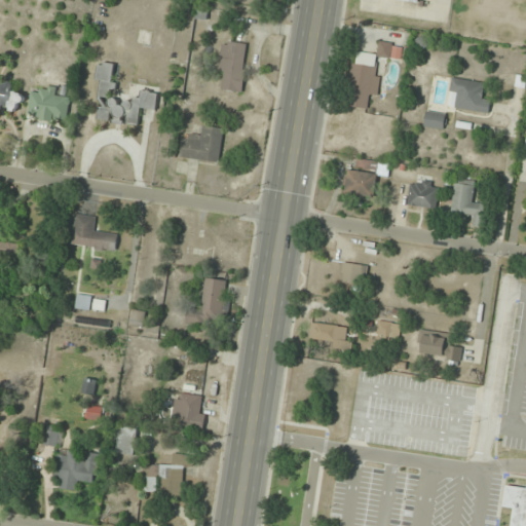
[(247,42),(222,40),(219,72),(224,73),(222,90),(242,92),(247,42)]
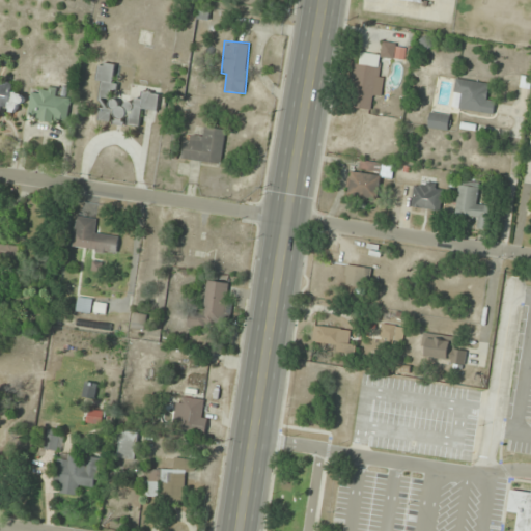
[(384,57),(404,59),(406,46),(384,44),(383,55),(356,52),(351,107),(371,109),(372,95),(380,96),(384,57)]
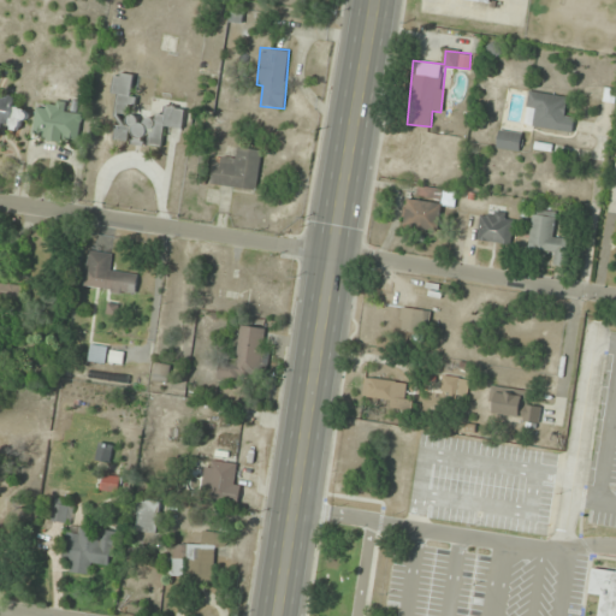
[(112,142),(164,148),(165,128),(184,129),(187,107),(165,105),(164,118),(134,114),(137,75),(119,72),(112,142)]
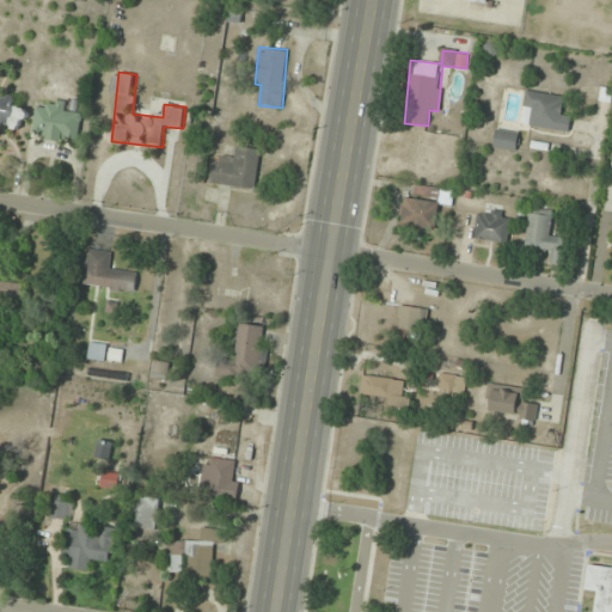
[(0,127),(5,121),(17,132),(30,116),(1,91),(0,92),(0,127)]
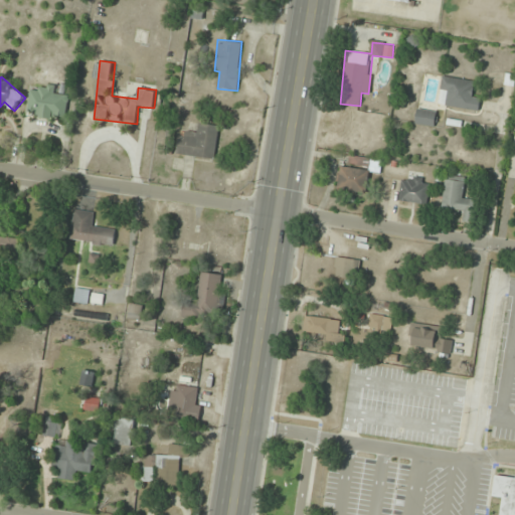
[(448,107),(478,111),(481,94),(472,93),(474,80),(443,76),(441,93),(450,94),(448,107)]
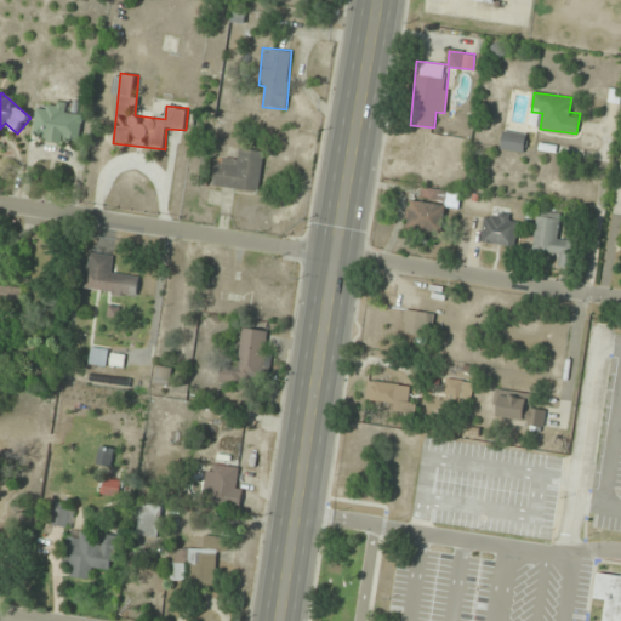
[(80,143),(83,114),(68,113),(69,102),(51,101),(50,110),(36,109),(34,140),(80,143)]
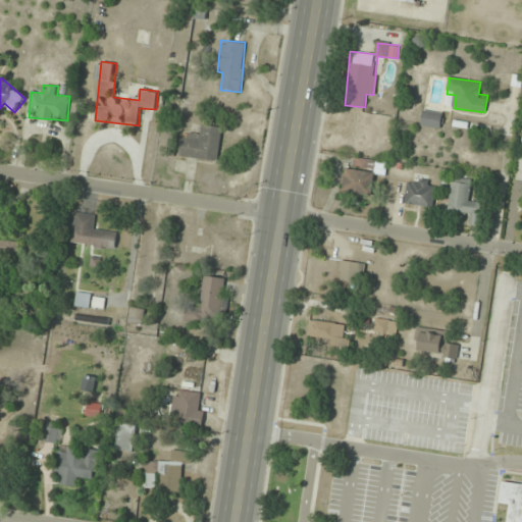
[(440,128),(442,112),(422,110),(421,126),(440,128)]
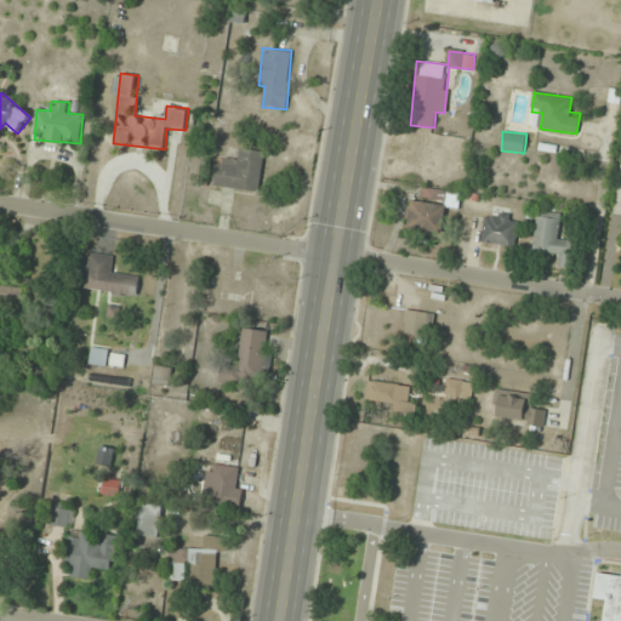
[(263,152),(240,149),(239,161),(216,159),(214,186),(260,191),(263,152)]
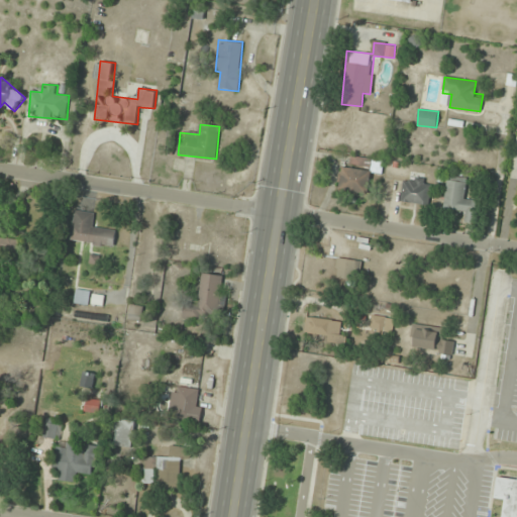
[(384,160),(358,157),(356,171),(342,169),(339,189),(368,193),(371,173),(382,174),(384,160)]
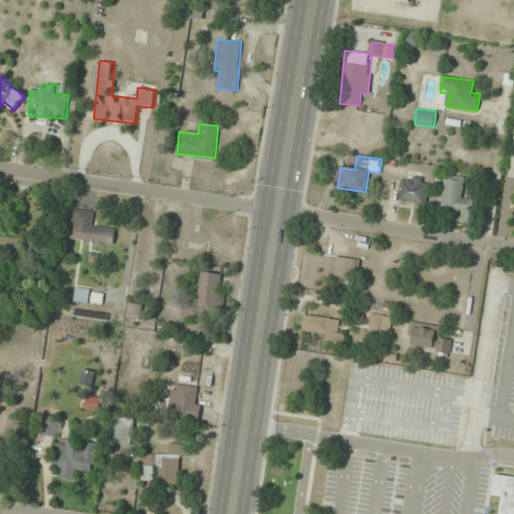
[(442,209),(472,211),(473,200),(463,199),(464,177),(445,175),(442,209)]
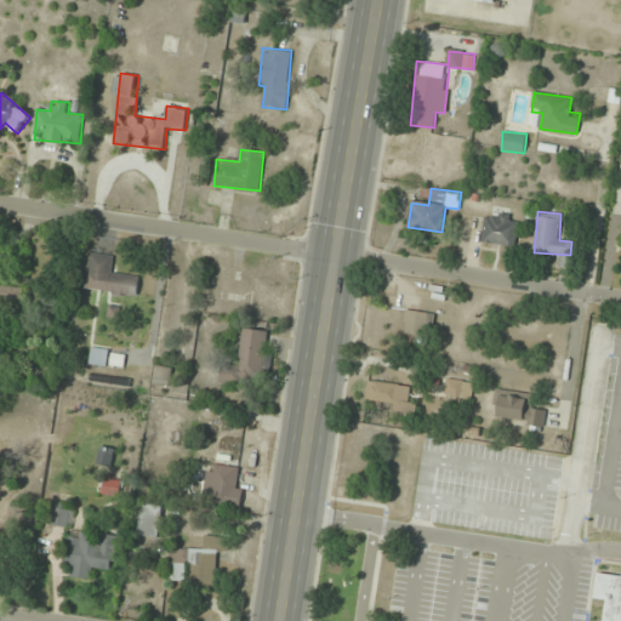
[(516,244),(516,216),(484,216),(484,244),(516,244)]
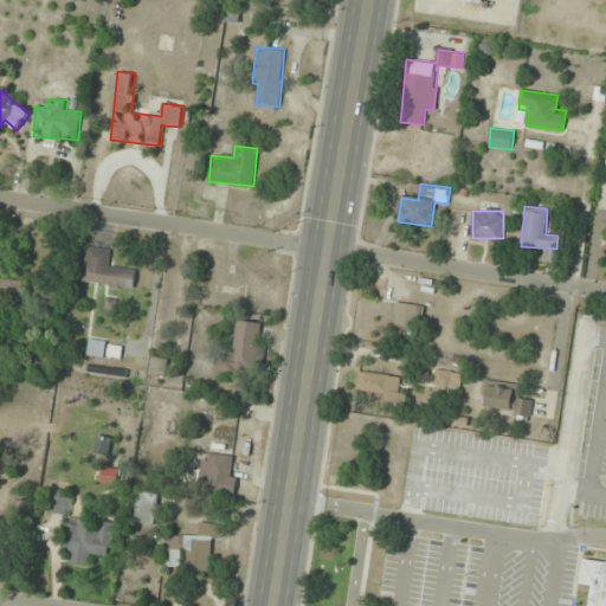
[(111,250),(86,247),(83,283),(134,289),(136,266),(110,264),(111,250)]
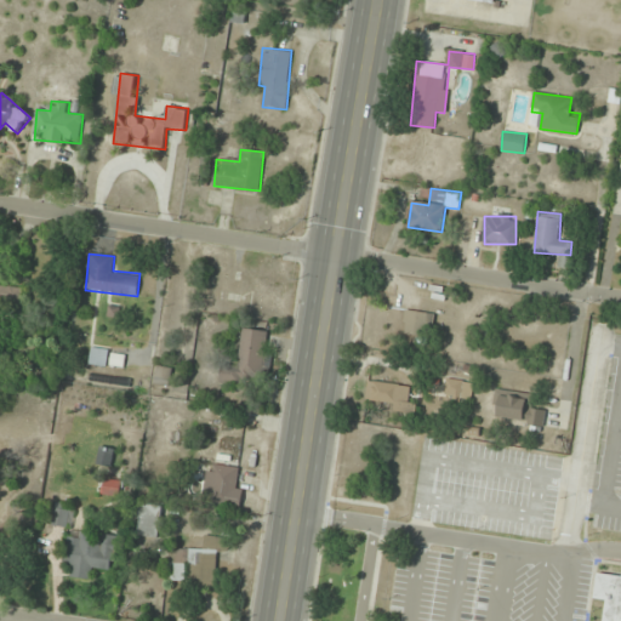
[(280,281),(254,280),(252,309),(279,311),(280,281)]
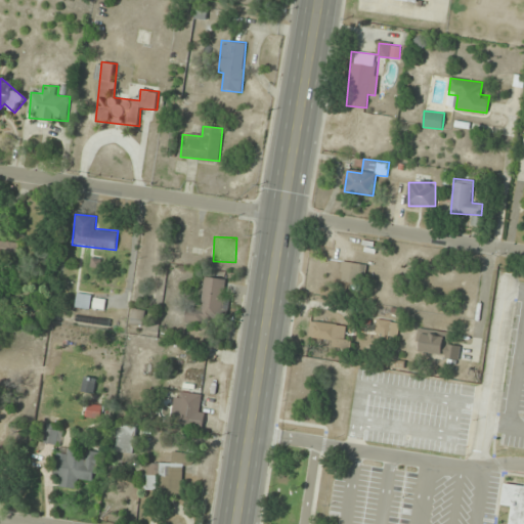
[(0,241),(0,260),(17,262),(18,243),(0,241)]
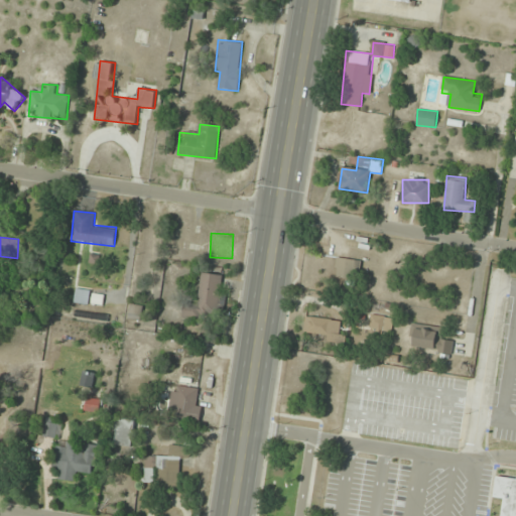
[(335,276),(359,279),(361,260),(337,258),(335,276)]
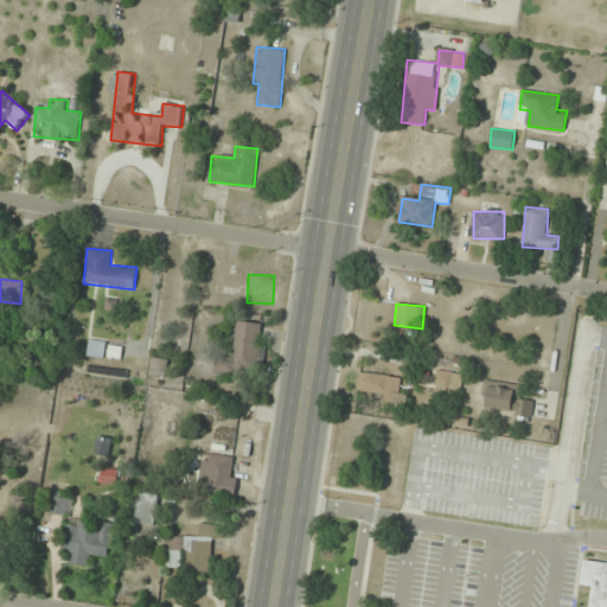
[(266,345),(259,344),(261,324),(237,320),(232,358),(218,356),(216,370),(262,375),(266,345)]
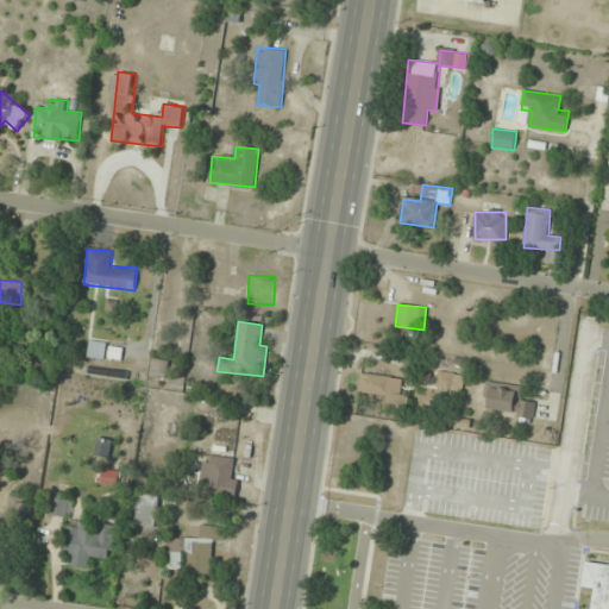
[(123,345),(89,341),(87,357),(121,362),(123,345)]
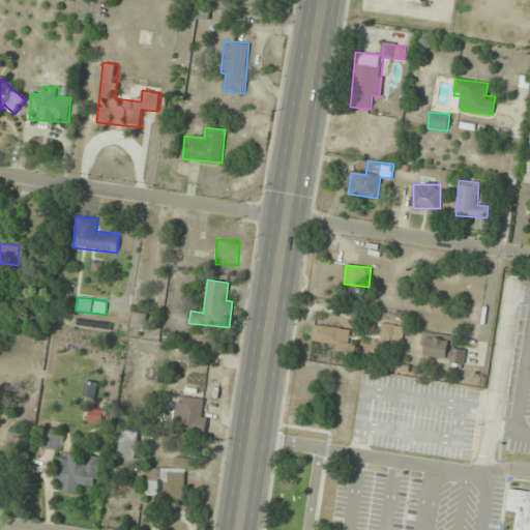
[(144,326),(145,314),(135,313),(134,325),(144,326)]
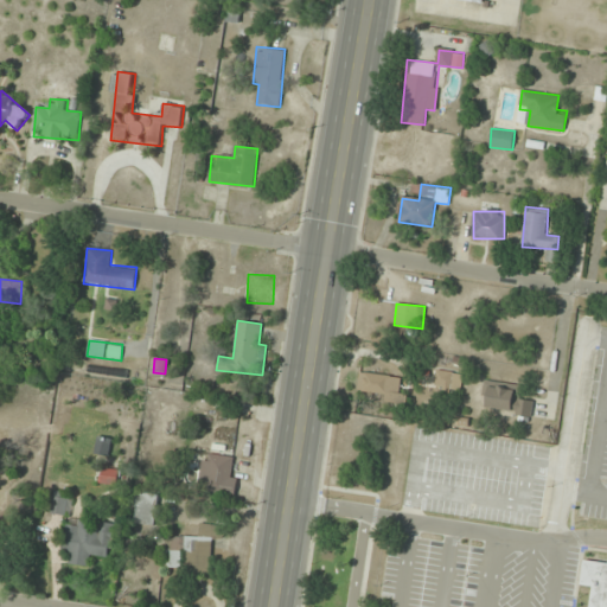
[(404,378),(360,371),(357,391),(385,396),(385,401),(401,403),(404,378)]
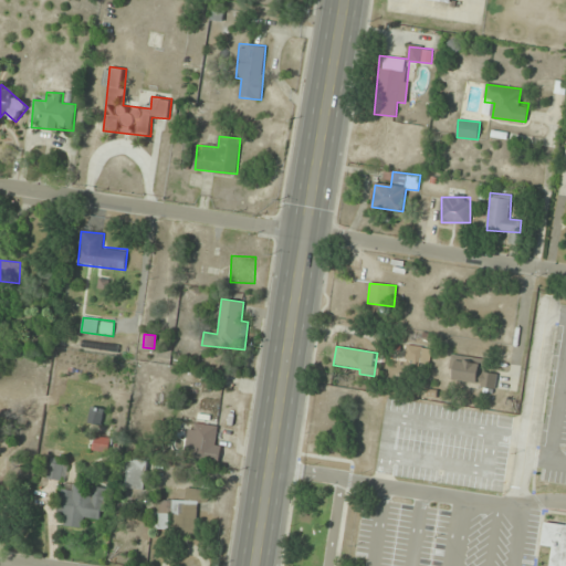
[(430,365),(430,346),(407,346),(407,365),(430,365)]
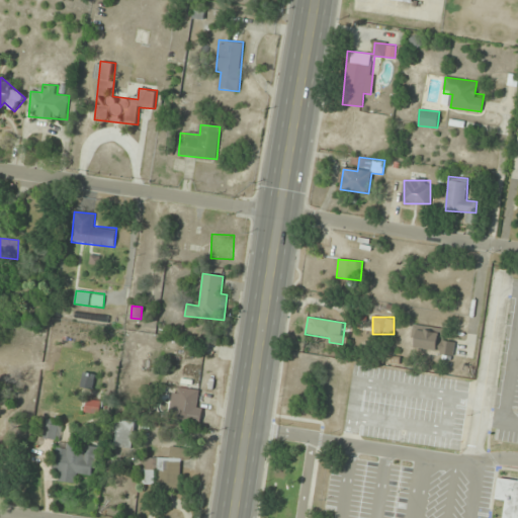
[(455,341),(445,340),(446,329),(418,326),(415,349),(454,353),(455,341)]
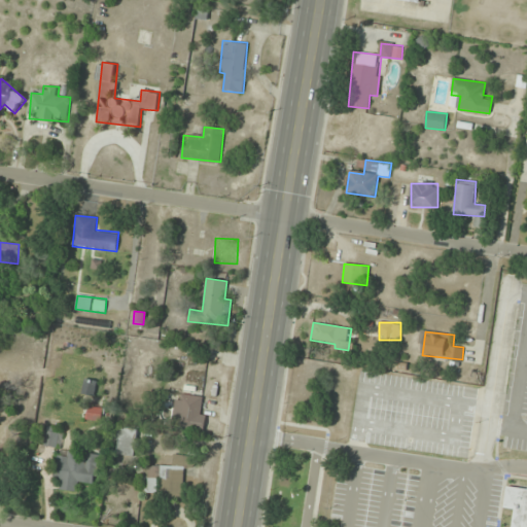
[(202,429),(206,398),(177,393),(172,424),(202,429)]
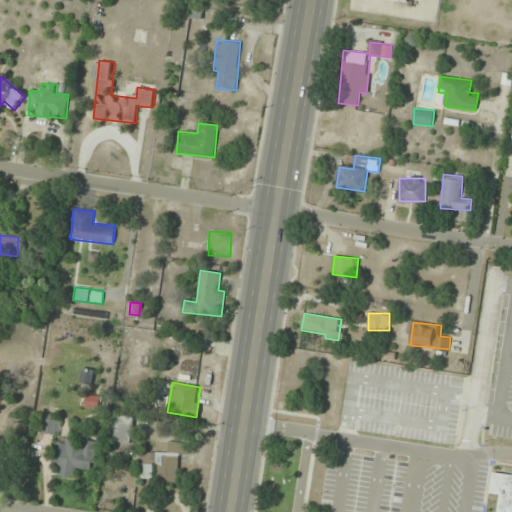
[(134,417),(116,415),(113,442),(131,443),(134,417)]
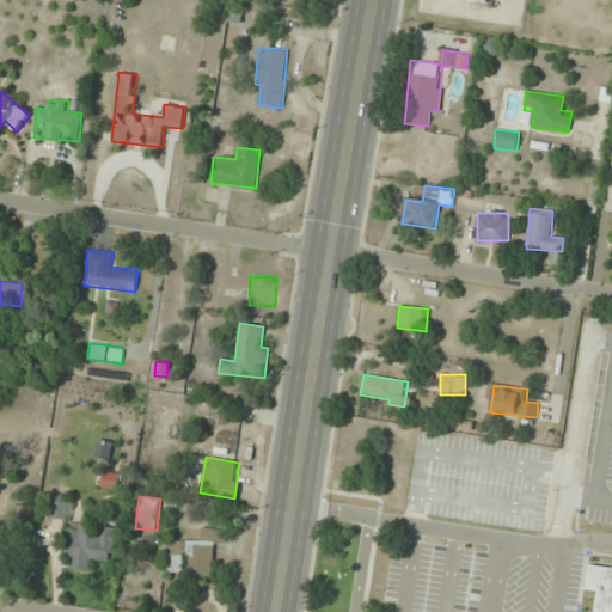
[(114,527),(67,524),(63,560),(71,560),(69,571),(90,573),(90,562),(111,563),(114,527)]
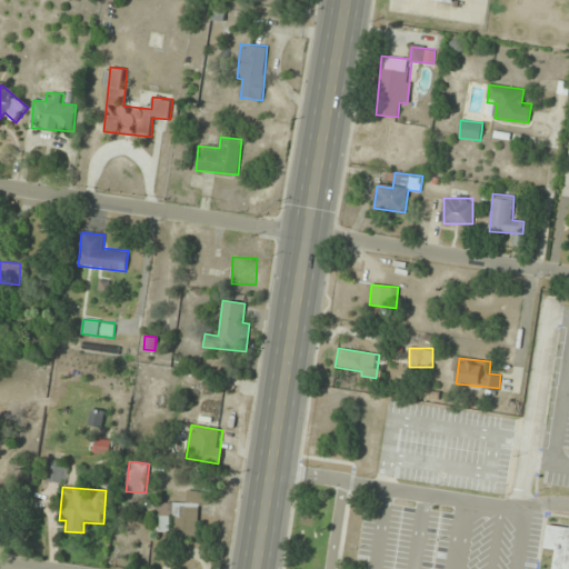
[(187,503),(160,502),(160,516),(173,516),(173,538),(198,538),(199,505),(211,505),(211,492),(187,491),(187,503)]
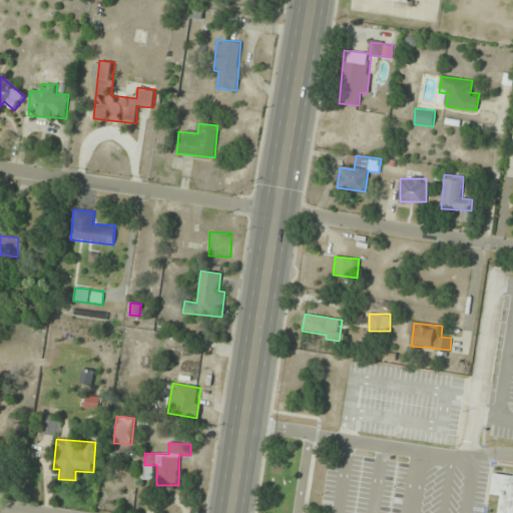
[(509,512),(510,512),(512,512),(512,475),(499,474),(494,512),(509,512)]
